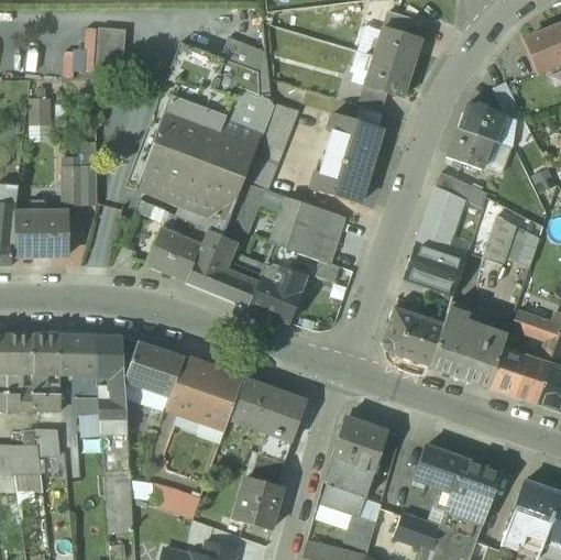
[(413,18),(388,10),(384,26),(407,34),(413,18)]
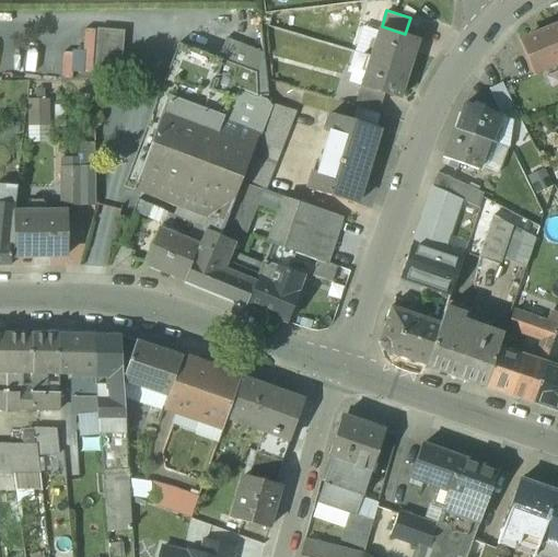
[(557,22),(541,30),(542,32),(522,39),(535,72),(557,62),(557,22)]
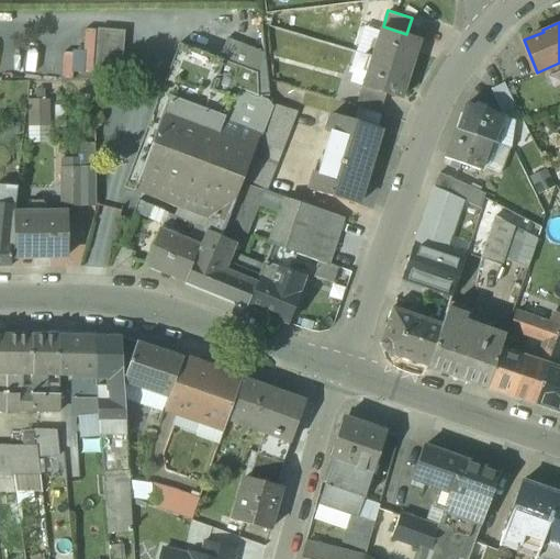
[(127,55),(127,26),(100,25),(100,54),(127,55)]
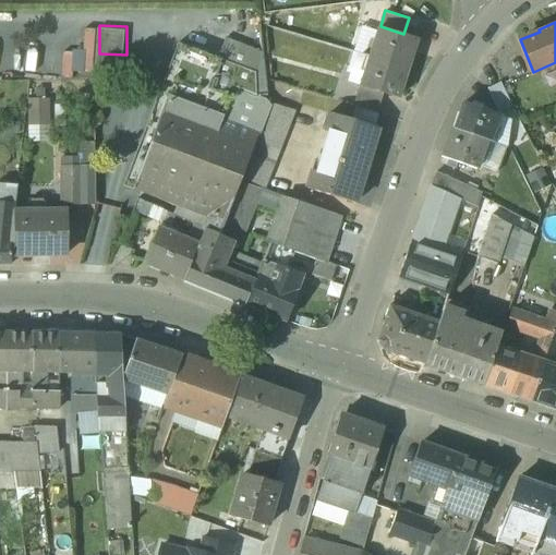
[(403,34),(381,26),(372,55),(410,65),(419,38),(403,34)]
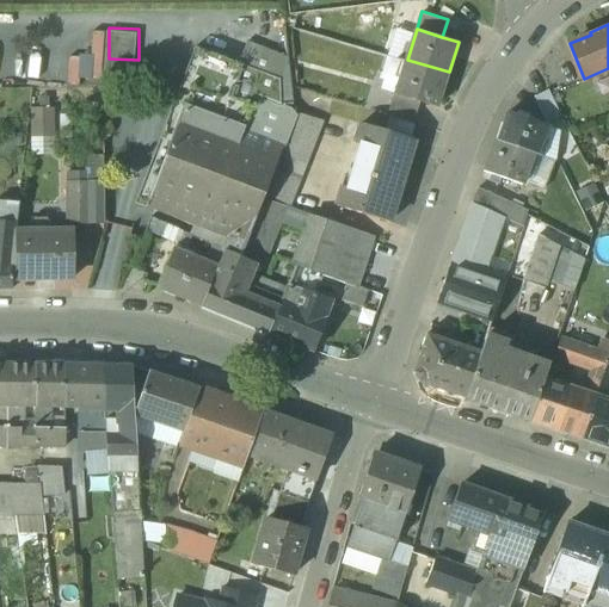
[(222,122),(284,144),(287,144),(289,140),(296,119),(290,55),(248,39),(240,61),(195,45),(173,104),(184,107),(222,122)]
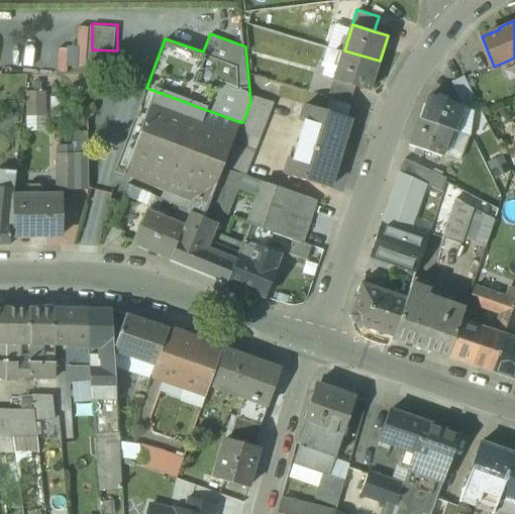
[(380,61),(344,50),(336,78),(357,84),(372,88),(380,61)]
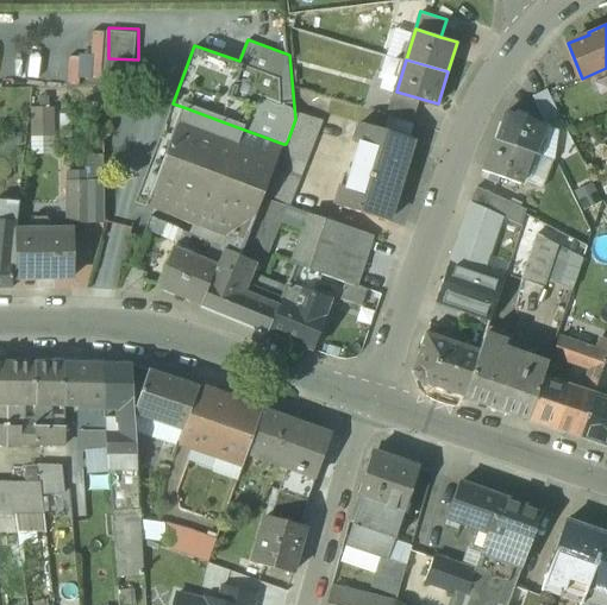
[(548,87),(534,93),(544,114),(550,117),(561,112),(548,87)]
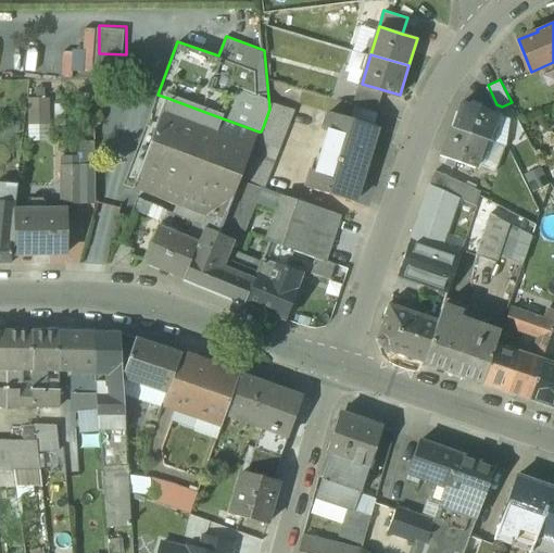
[(385,90),(362,84),(355,104),(356,104),(379,112),(385,90)]
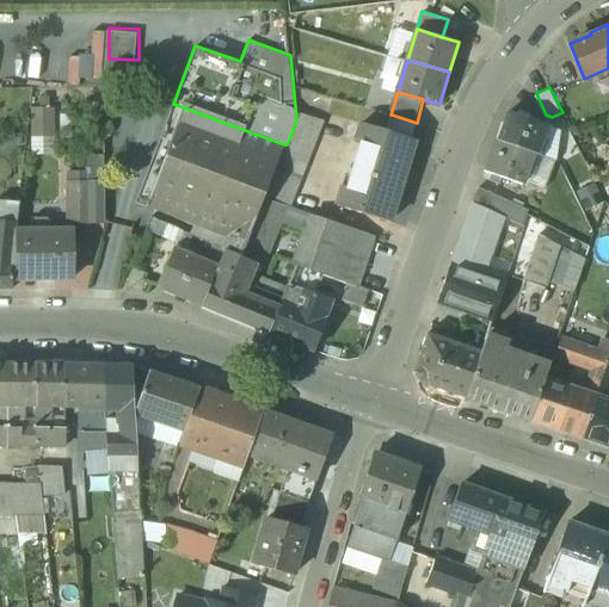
[(55,107),(32,107),(32,136),(56,135),(55,107)]
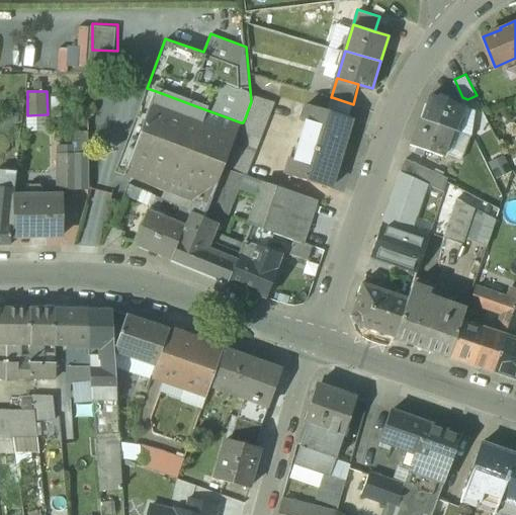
[(188,103),(156,91),(127,165),(169,185),(183,154),(172,150),(188,103)]
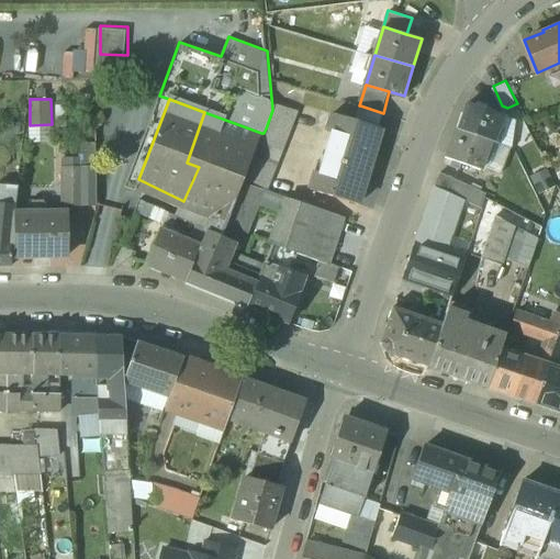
[(505,113),(468,100),(463,112),(466,113),(460,129),(492,140),(495,141),(505,113)]
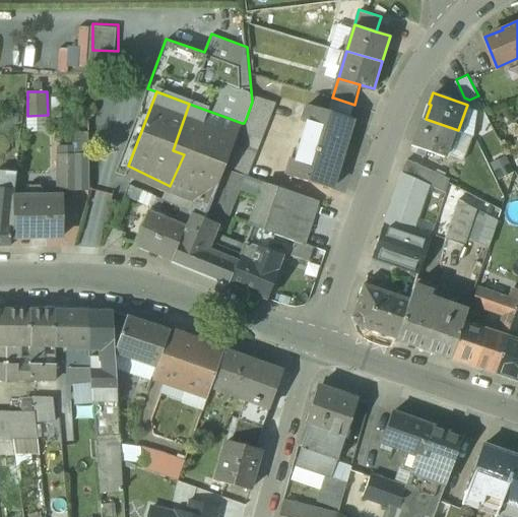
[(275,101),(255,93),(252,102),(246,119),(267,126),(275,101)]
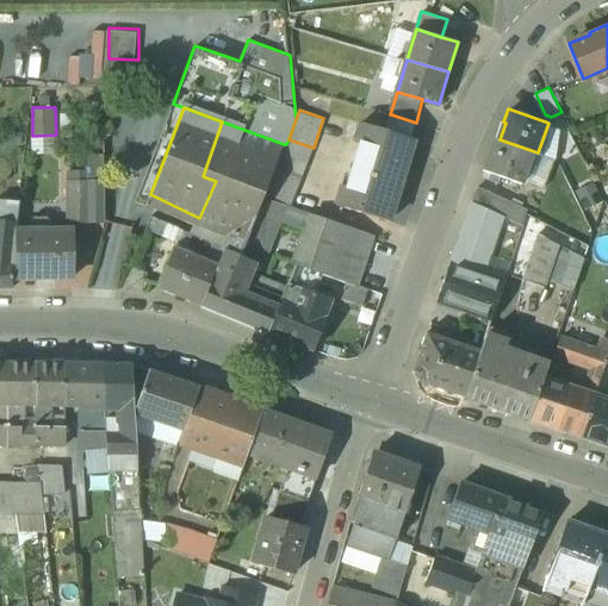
[(416,123),(391,114),(386,129),(413,136),(416,123)]
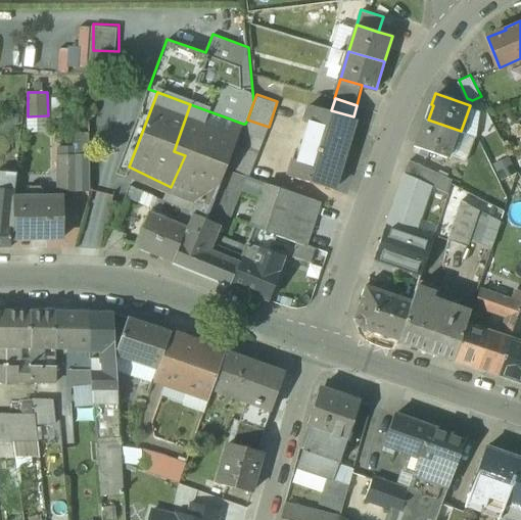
[(243,124),(190,104),(174,151),(185,155),(171,187),(198,199),(193,211),(205,216),(225,168),(243,124)]
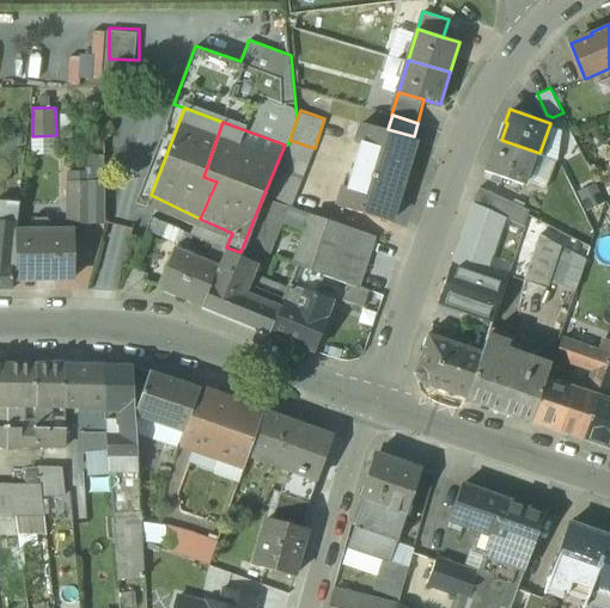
[(388,129),(363,122),(358,141),(363,142),(357,164),(404,178),(416,137),(414,136),(388,129)]
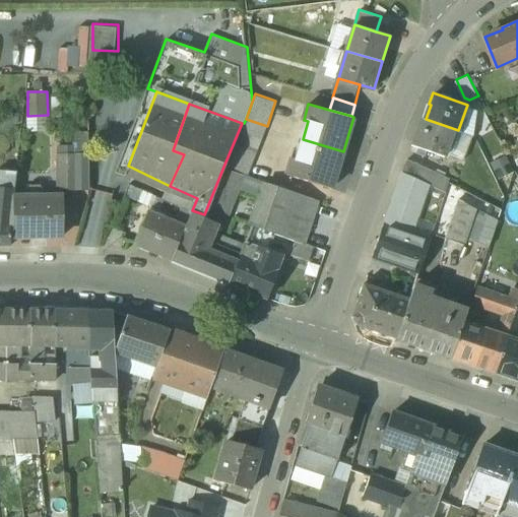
[(426,119),(422,117),(412,144),(419,146),(427,149),(446,155),(447,151),(455,129),(426,119)]
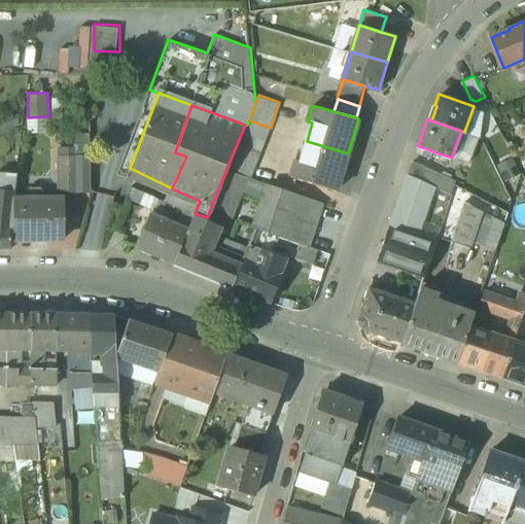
[(247,125),(229,169),(246,174),(250,175),(271,128),(249,120),(247,125)]
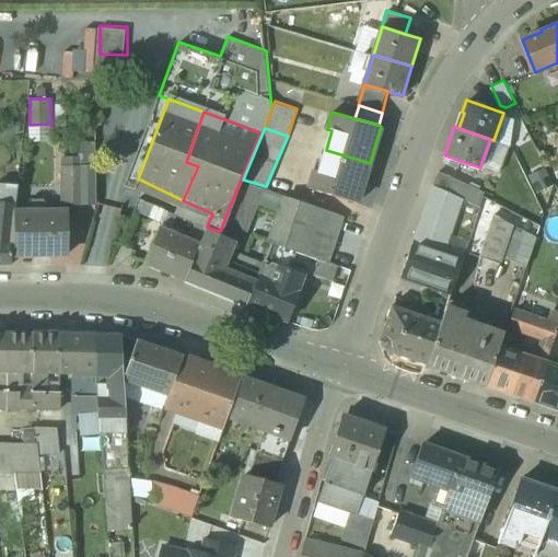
[(499,171),(509,147),(493,140),(490,139),(481,163),(499,171)]
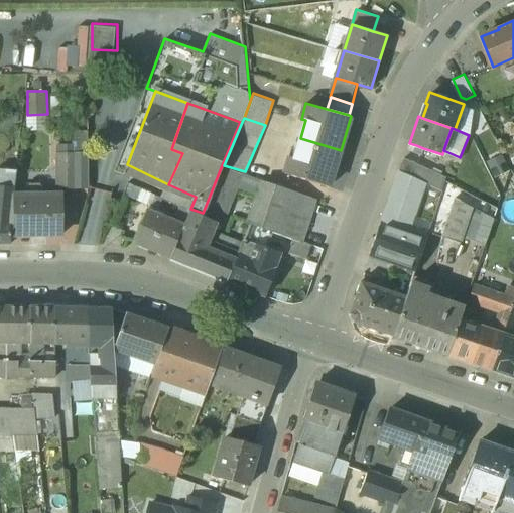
[(341,150),(300,138),(294,157),(290,156),(285,172),(330,185),(341,150)]
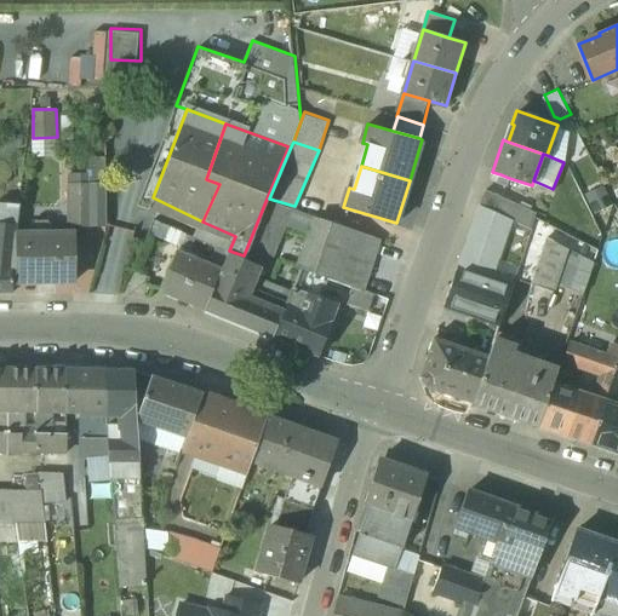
[(108,222),(107,183),(89,183),(89,174),(68,174),(68,222),(108,222)]
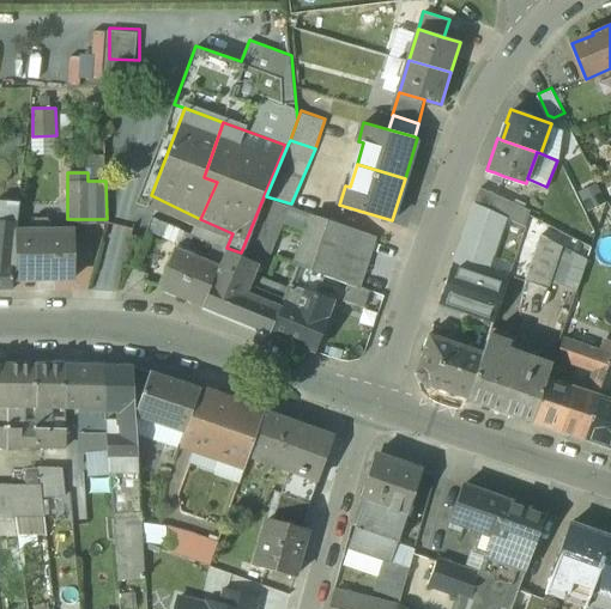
[(599,182),(579,192),(587,209),(608,200),(599,182)]
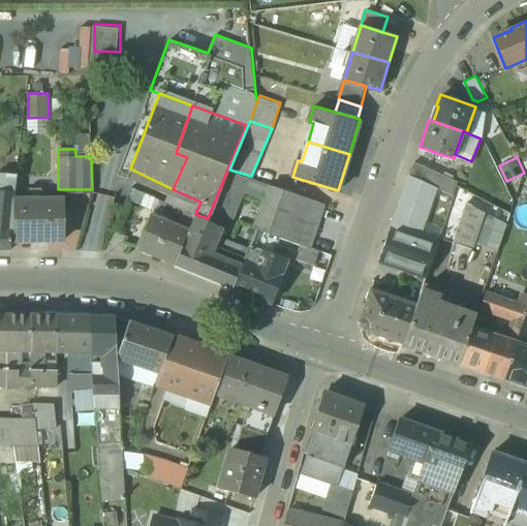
[(458,181),(414,160),(414,162),(410,174),(410,175),(435,186),(454,194),(458,181)]
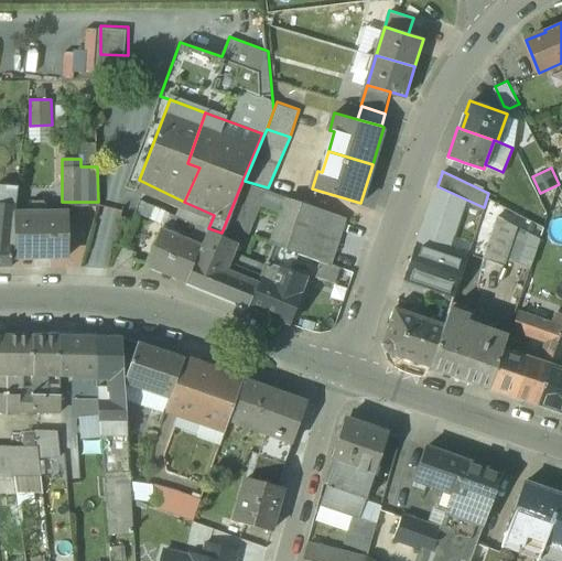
[(0,263),(12,265),(11,244),(19,184),(0,181),(0,263)]
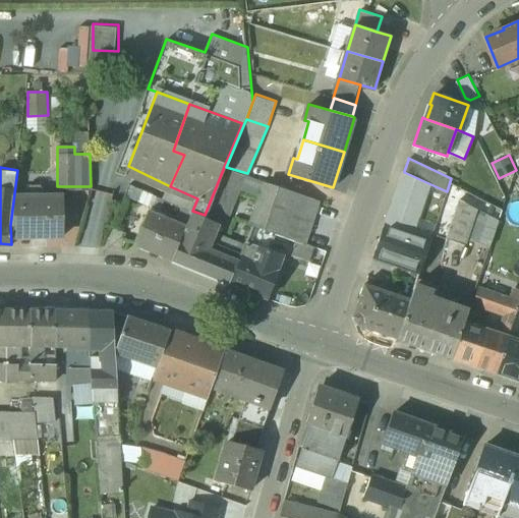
[(226,167),(224,167),(205,215),(215,219),(214,223),(223,226),(243,172),(226,167)]
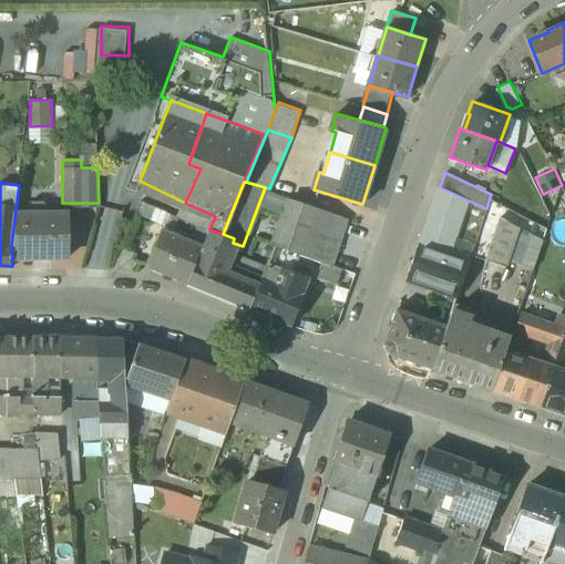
[(466,200),(440,187),(421,243),(448,252),(466,200)]
